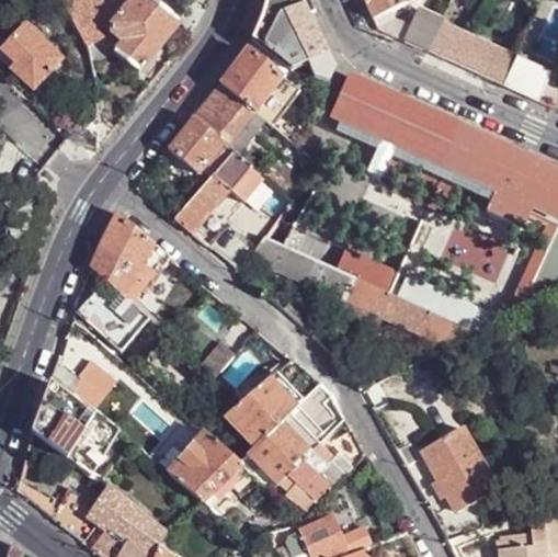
[(58,0),(83,45),(109,31),(107,23),(110,21),(103,10),(97,0),(58,0)]
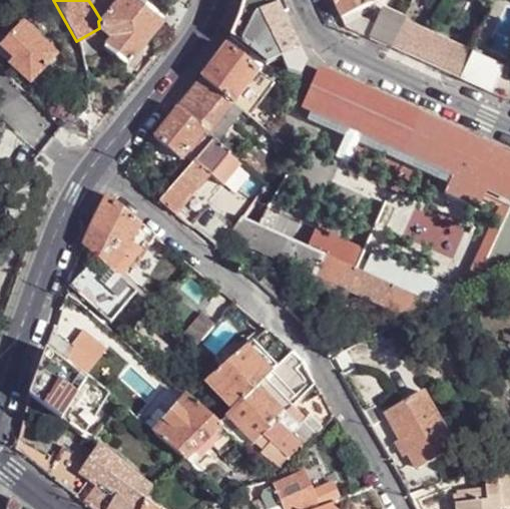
[(100,19),(114,0),(105,0),(101,0),(94,9),(100,19)]
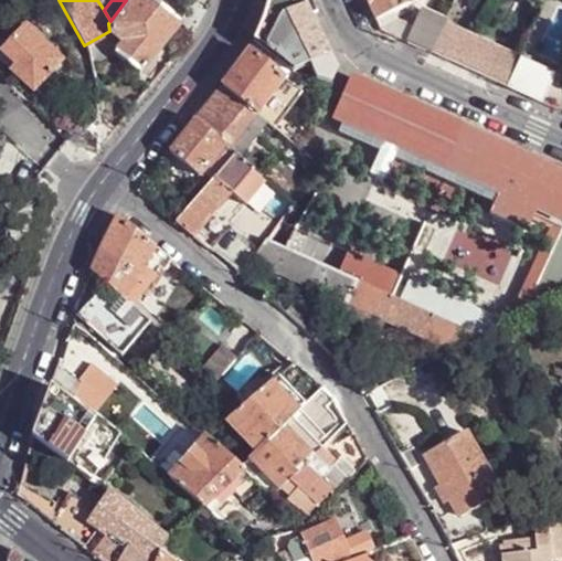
[(136,72),(176,21),(151,0),(126,0),(110,21),(108,23),(109,31),(122,41),(112,51),(136,72)]
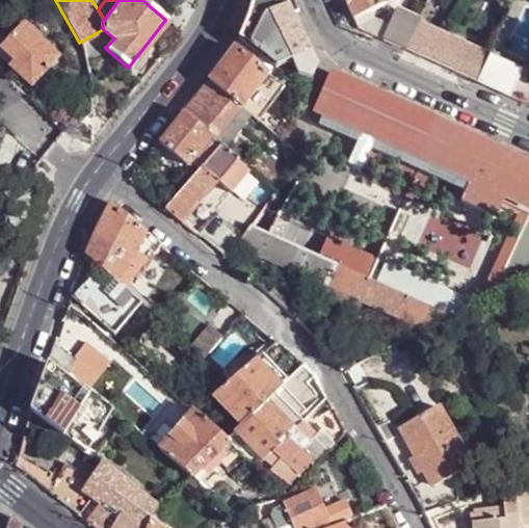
[(247,16),(238,37),(273,66),(290,59),(294,73),(308,77),(313,64),(283,0),(252,0),(252,1),(247,16)]
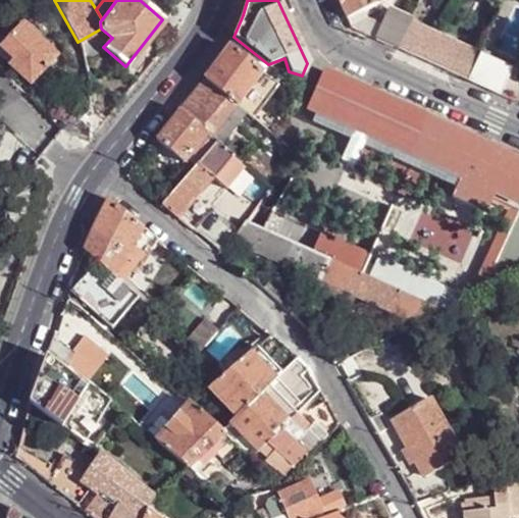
[(374,3),(372,0),(338,0),(346,16),(374,3)]
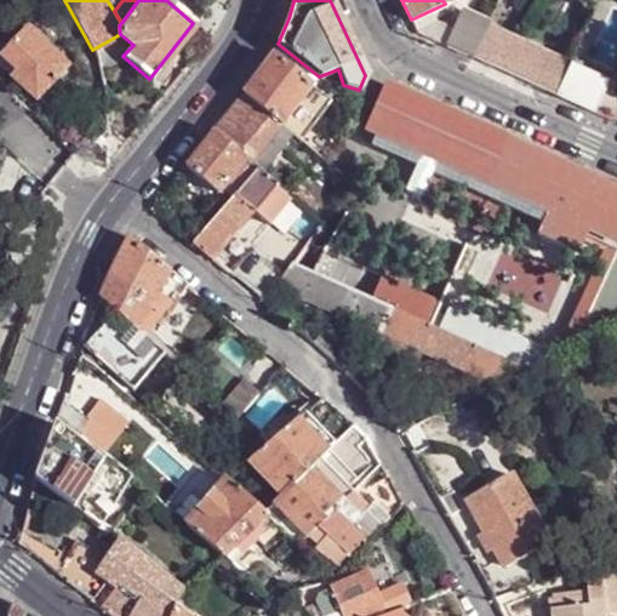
[(445,44),(470,55),(483,27),(486,20),(461,9),(452,26),(445,44)]
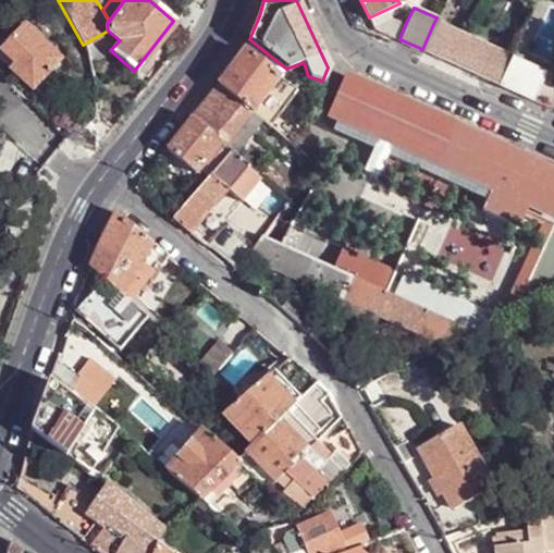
[(399,39),(406,23),(386,15),(370,23),(372,27),(399,39)]
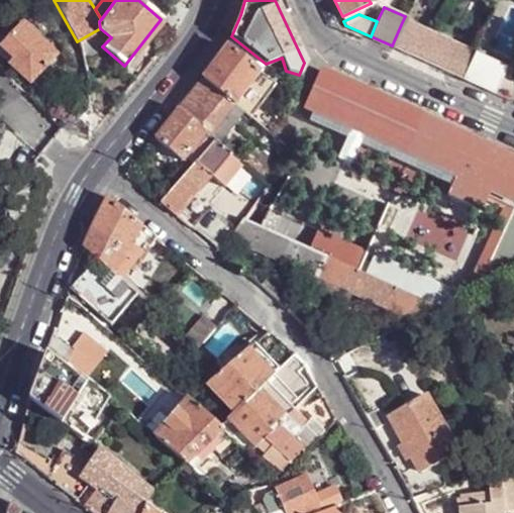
[(20,19),(0,41),(0,45),(11,57),(18,62),(13,67),(27,80),(55,50),(20,19)]
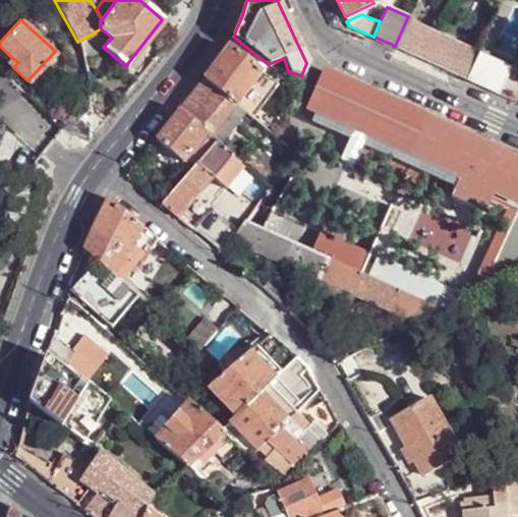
[(395,46),(411,53),(421,30),(405,22),(395,46)]
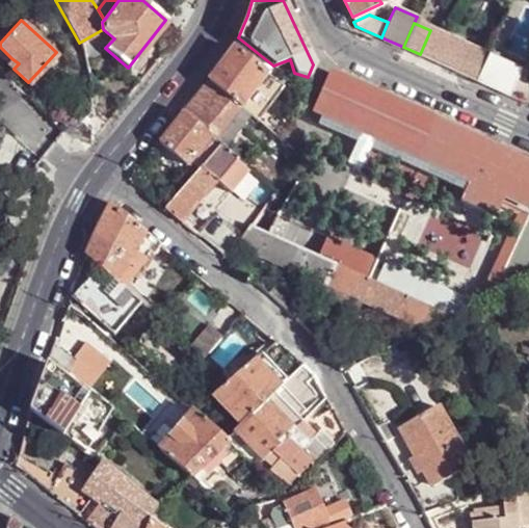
[(273,66),(238,37),(232,45),(265,73),(240,105),(249,112),(257,120),(265,109),(288,79),(272,67),(273,66)]
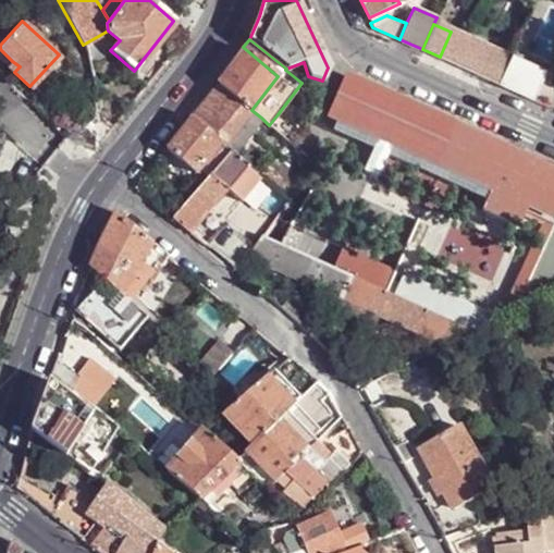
[(451,62),(478,74),(485,58),(458,45),(451,62)]
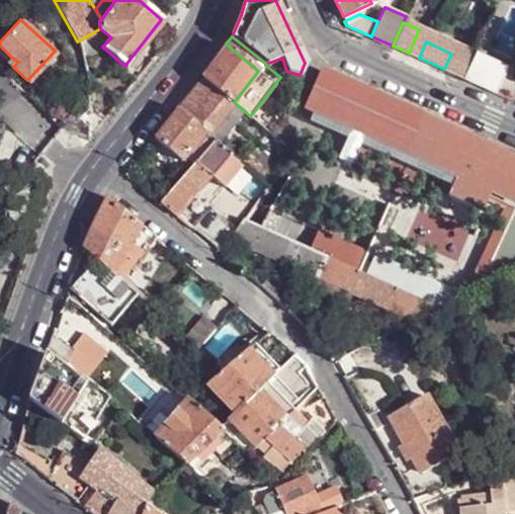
[(258,71),(226,44),(202,76),(234,102),(258,71)]
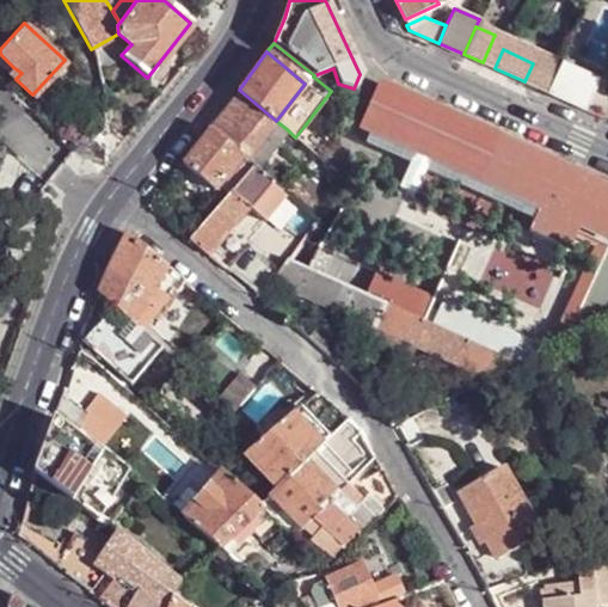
[(545,91),(584,109),(600,77),(560,59),(545,91)]
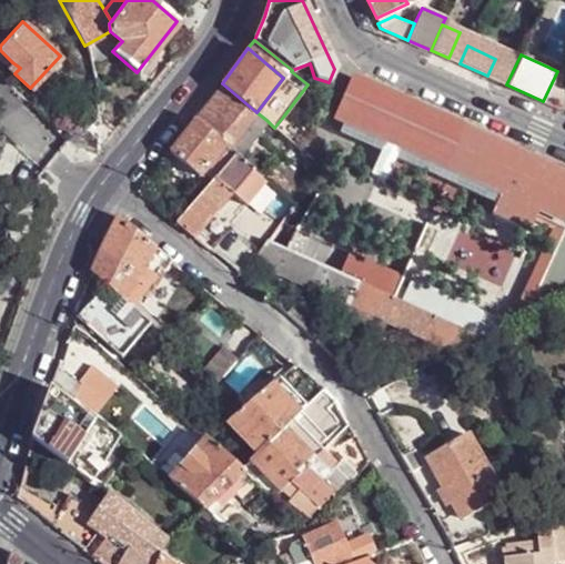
[(14,73),(20,68),(12,62),(8,67),(14,73)]
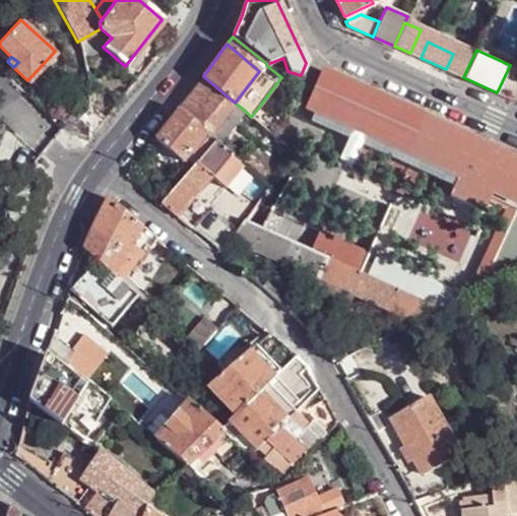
[(316,83),(322,69),(308,63),(306,63),(301,75),(308,79),(316,83)]
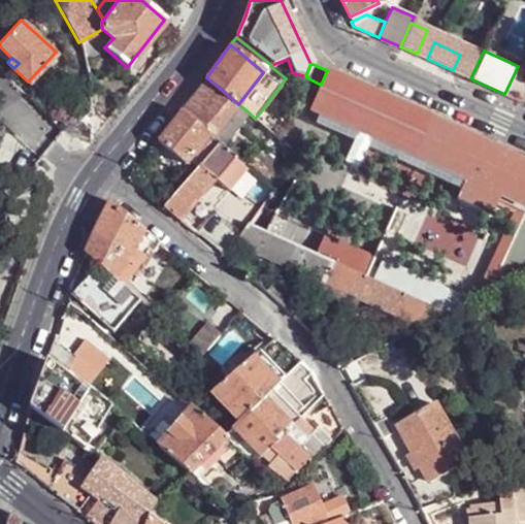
[(432,118),(327,70),(321,85),(309,107),(406,152),(416,156),(432,118)]
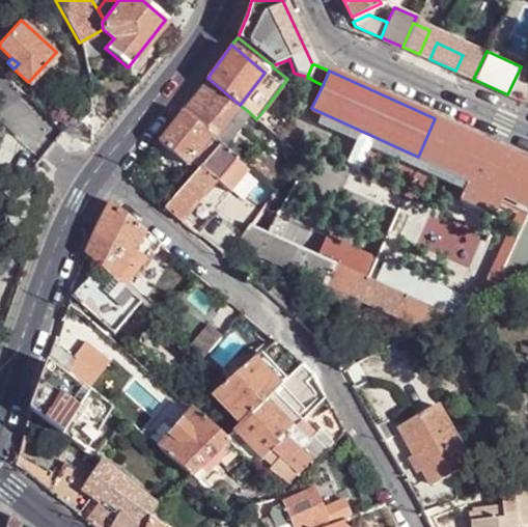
[(240,105),(207,78),(182,111),(210,135),(213,138),(240,105)]
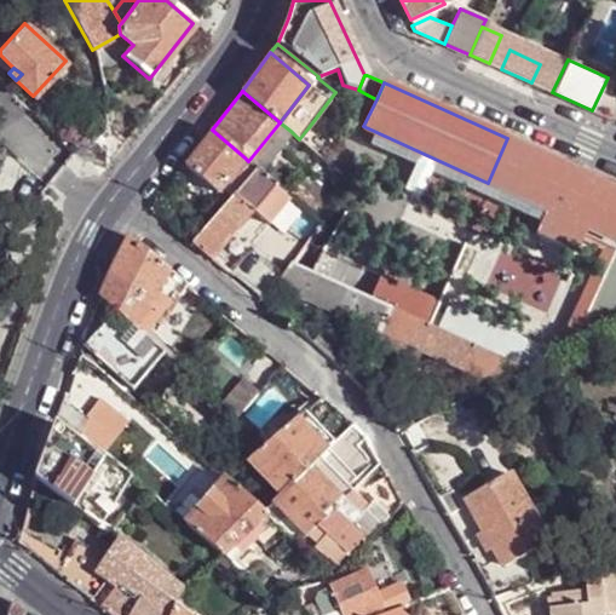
[(376,99),(367,95),(355,121),(363,126),(376,99)]
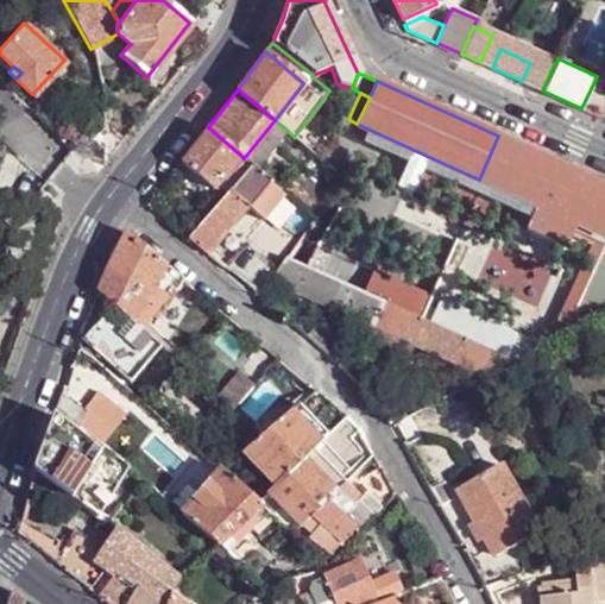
[(285,129),(275,120),(244,158),(250,164),(254,168),(285,129)]
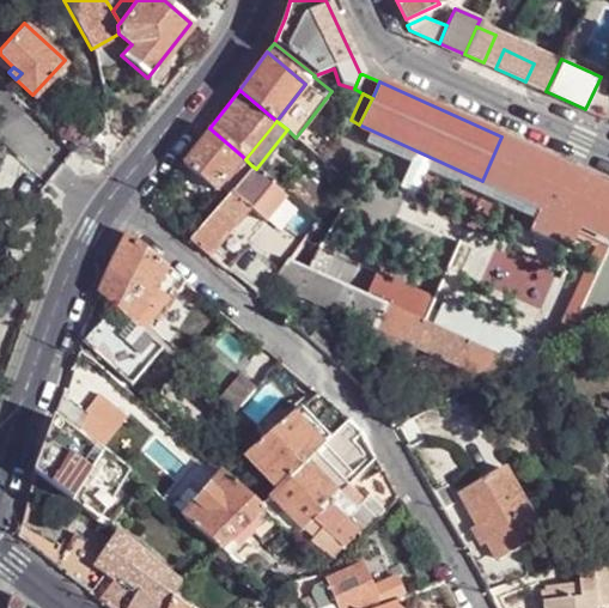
[(296,138),(308,147),(317,134),(305,126),(296,138)]
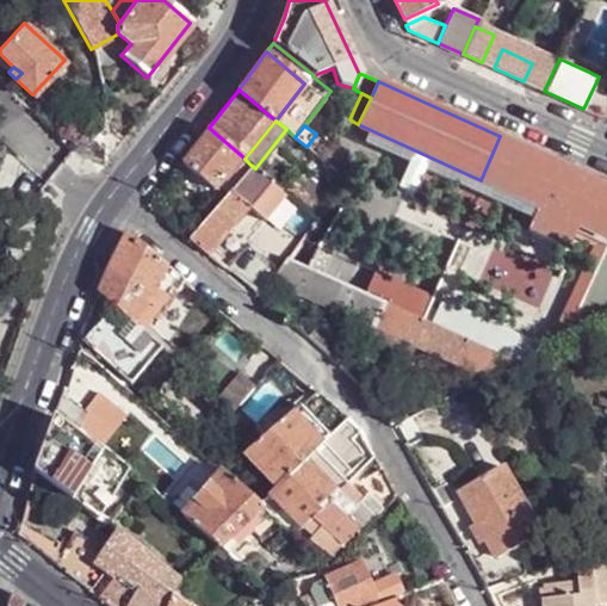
[(241,155),(209,128),(183,161),(212,189),(222,178),(235,162),(241,155)]
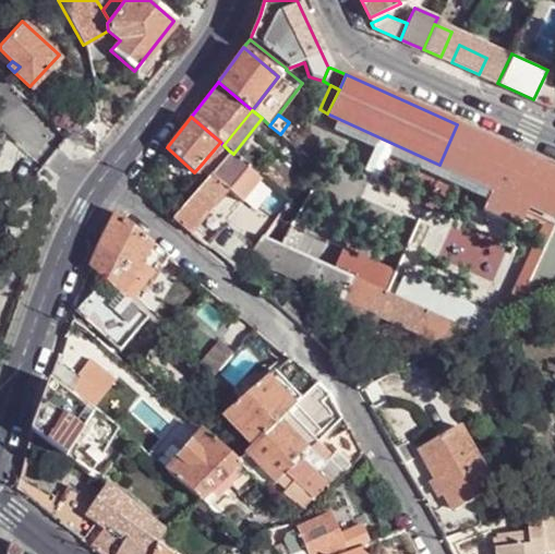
[(554,169),(457,124),(439,165),(491,189),(553,217),(554,212),(554,169)]
